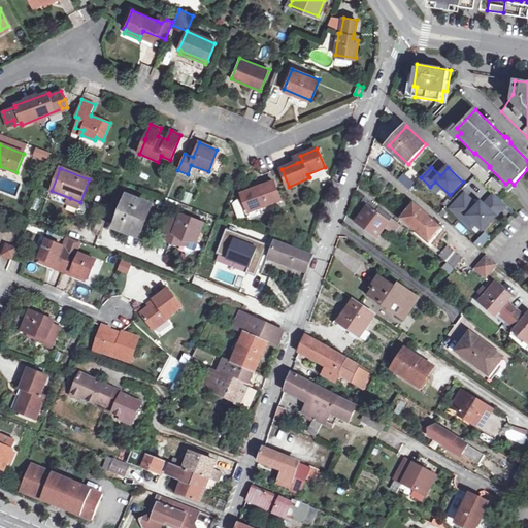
[(373,178),(385,189),(390,183),(376,171),(373,178)]
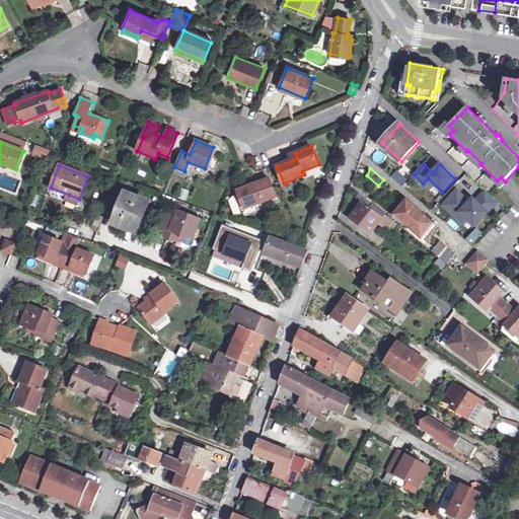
[(467,172),(455,183),(469,199),(482,188),(467,172)]
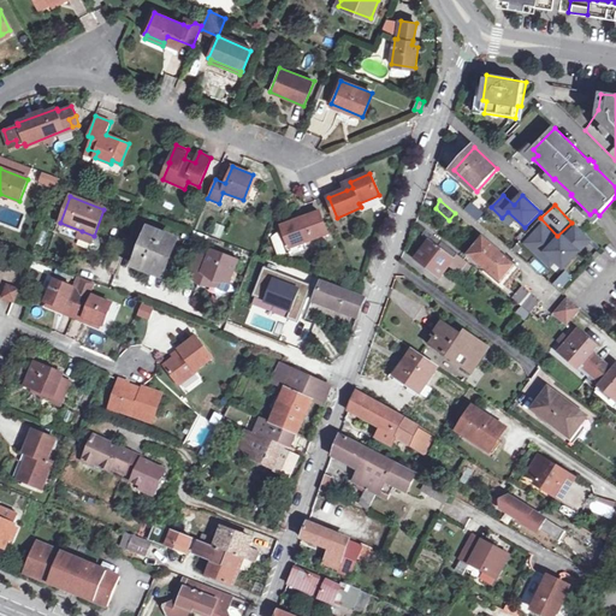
[(283,226),(291,248),(304,242),(329,232),(320,211),(283,226)]
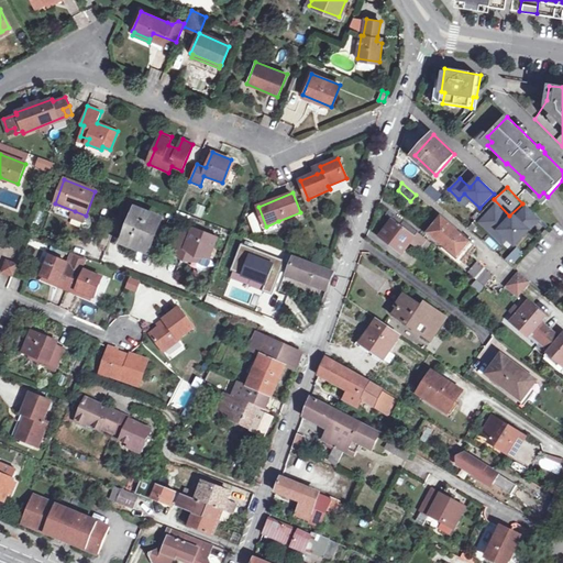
[(464,194),(459,199),(466,206),(472,200),(464,194)]
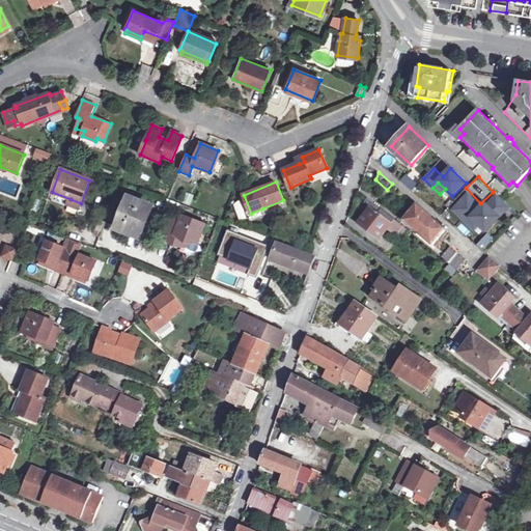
[(182,202),(190,205),(194,195),(186,192),(182,202)]
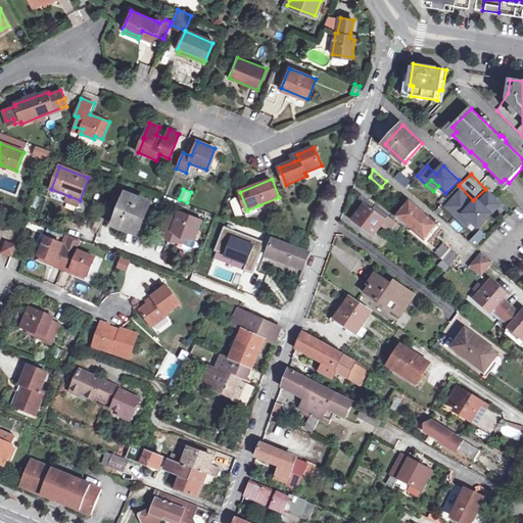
[(457,216),(461,211),(472,222),(479,229),(492,215),(480,202),(477,200),(474,203),(461,192),(446,206),(457,216)]
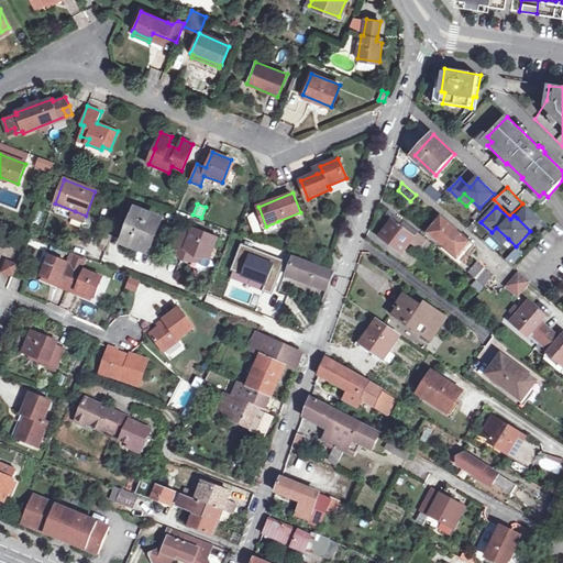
[(528,207),(517,218),(530,231),(541,219),(528,207)]
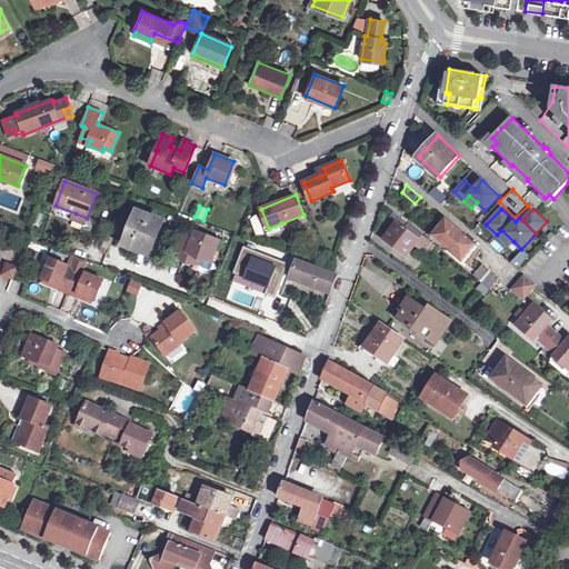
[(162,221),(140,212),(128,246),(150,253),(162,221)]
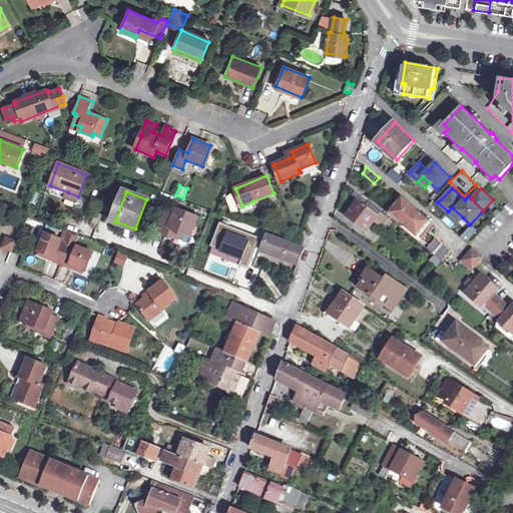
[(76,201),(78,196),(68,192),(66,197),(76,201)]
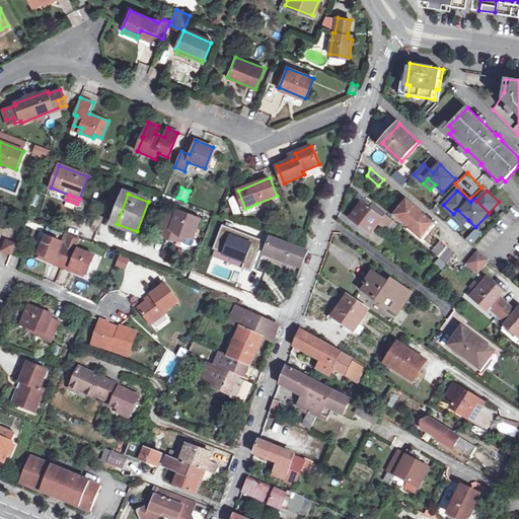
[(352,219),(373,234),(380,225),(391,233),(398,224),(365,198),(362,203),(363,204),(352,219)]
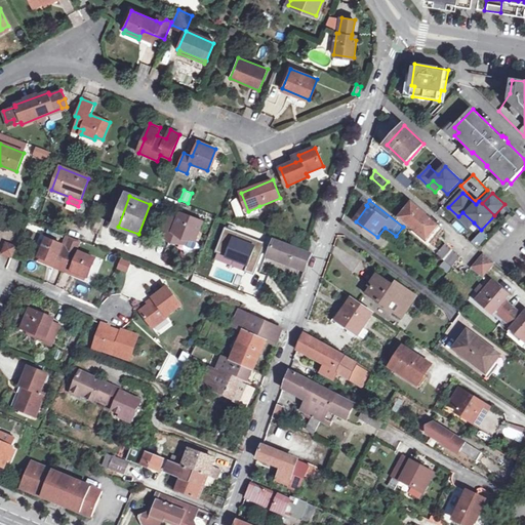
[(400,217),(428,240),(439,226),(412,203),(400,217)]
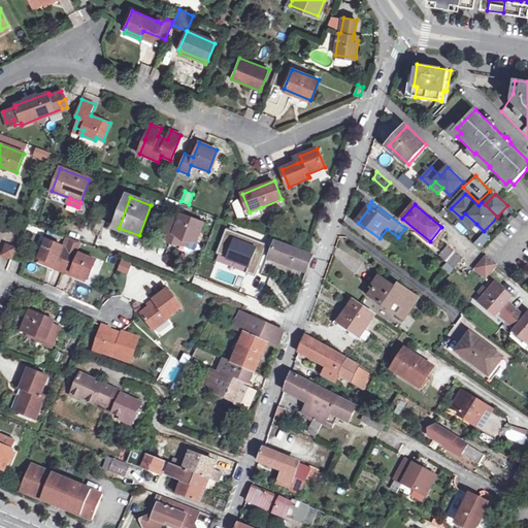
[(263,211),(261,207),(250,212),(251,216),(263,211)]
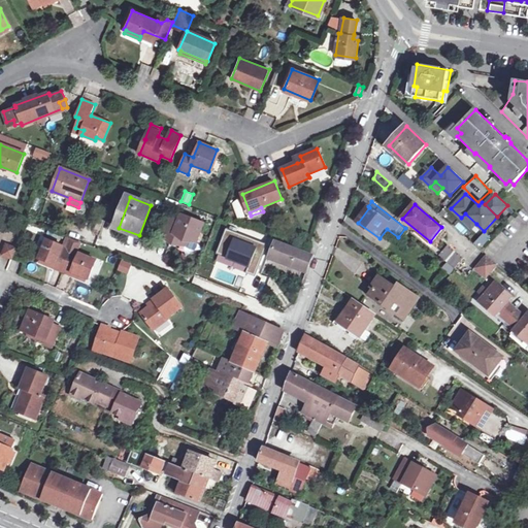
[(171,213),(163,236),(173,240),(175,234),(178,235),(178,241),(188,245),(190,239),(197,242),(205,223),(183,215),(182,217),(171,213)]
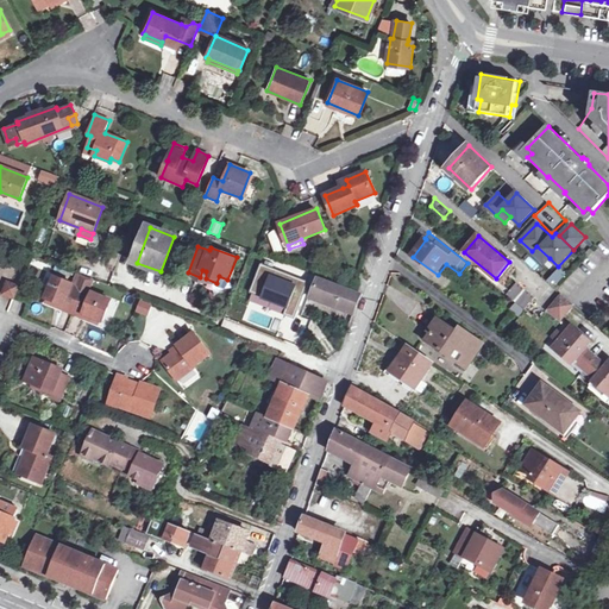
[(537,246),(532,251),(545,264),(550,258),(537,246)]
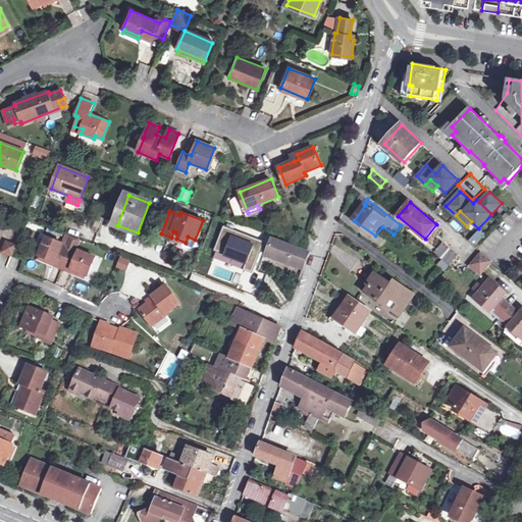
[(226,255),(255,266),(260,253),(268,256),(269,255),(305,268),(310,252),(238,224),(226,255)]
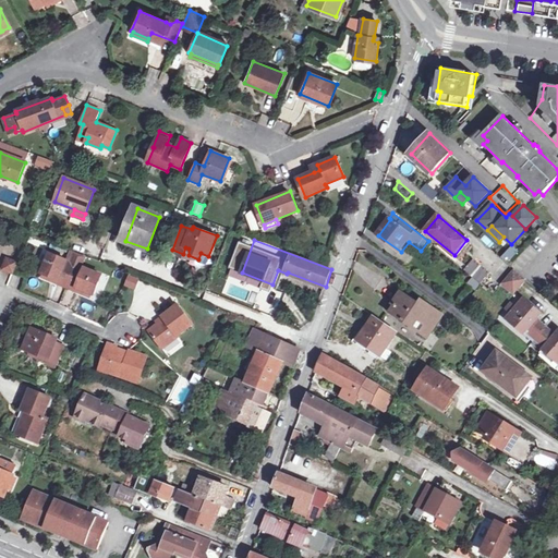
[(510,264),(519,250),(510,244),(501,258),(510,264)]
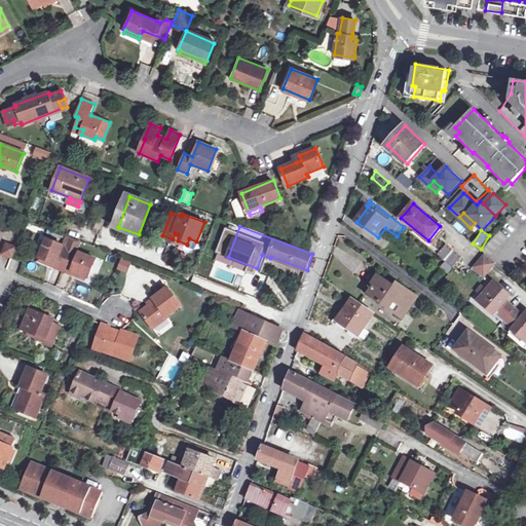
[(53,266),(72,273),(73,271),(86,275),(88,276),(96,258),(76,250),(67,247),(46,238),(39,257),(42,258),(54,263),(53,266)]
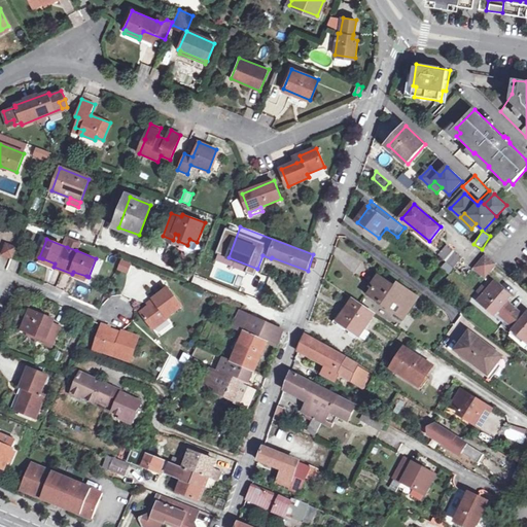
[(70,240),(67,247),(76,250),(79,243),(70,240)]
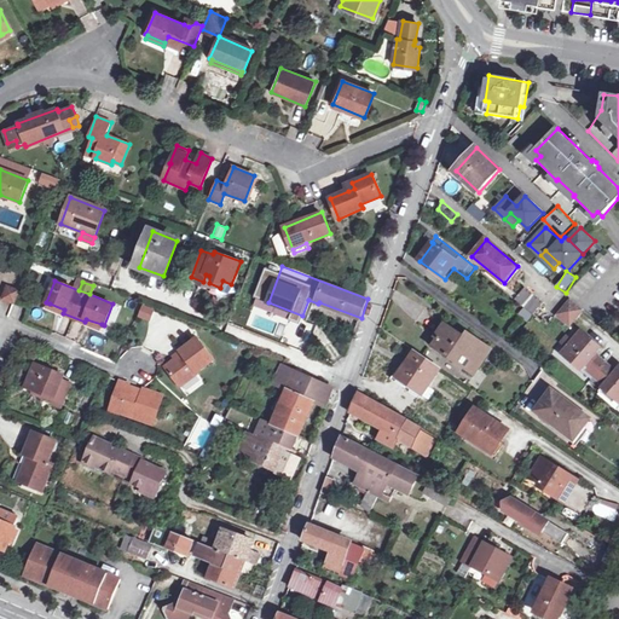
[(1,299),(13,304),(18,290),(6,287),(1,299)]
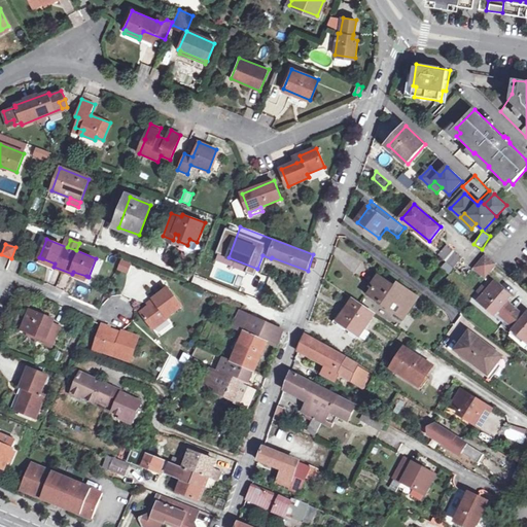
[(448,245),(440,255),(455,267),(463,257),(448,245)]
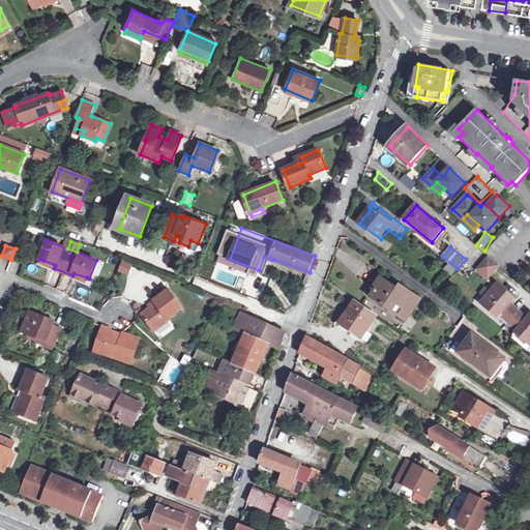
[(489,256),(477,269),(488,278),(500,265),(489,256)]
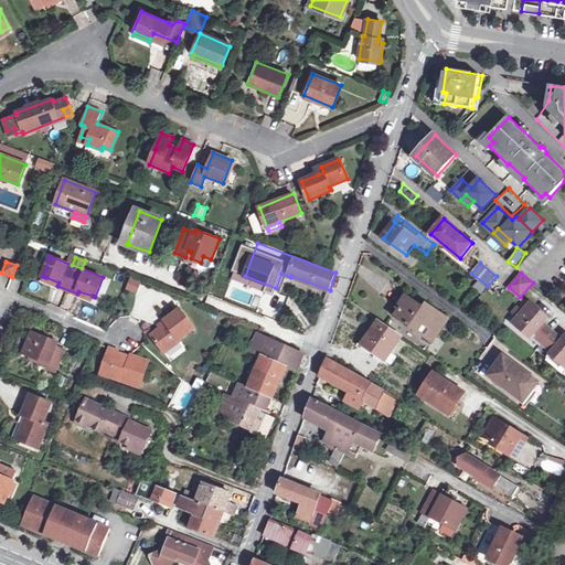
[(281,274),(276,288),(285,291),(290,277),(281,274)]
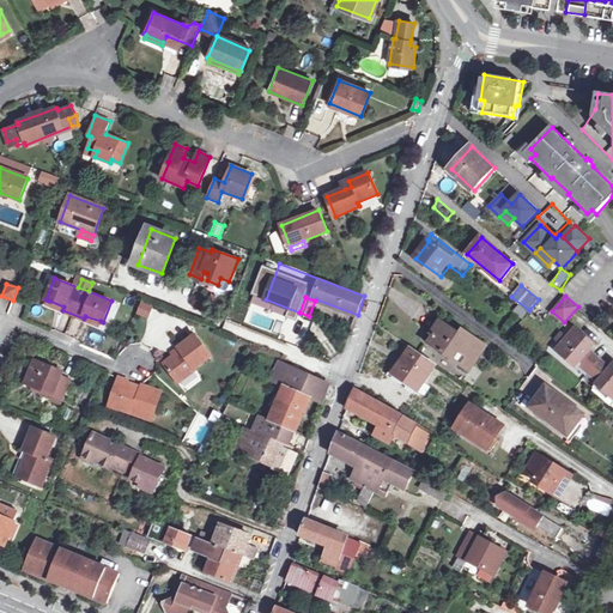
[(149,315),(152,307),(143,303),(139,313),(149,315)]
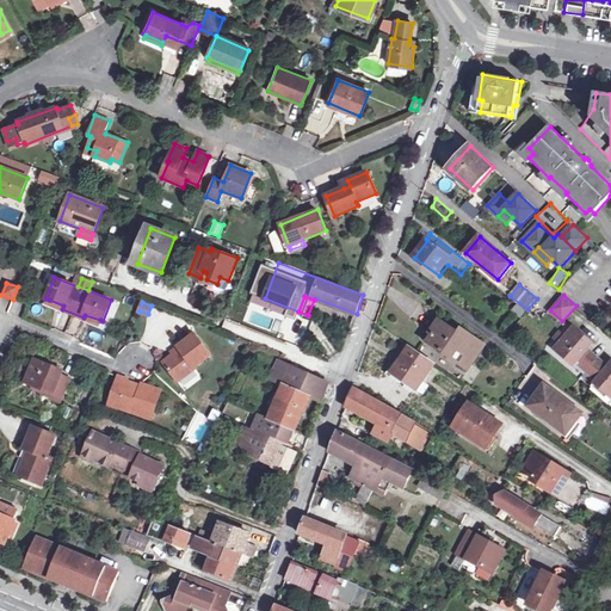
[(430,344),(452,359),(457,353),(473,364),(485,347),(463,332),(460,335),(442,322),(433,334),(436,337),(430,344)]
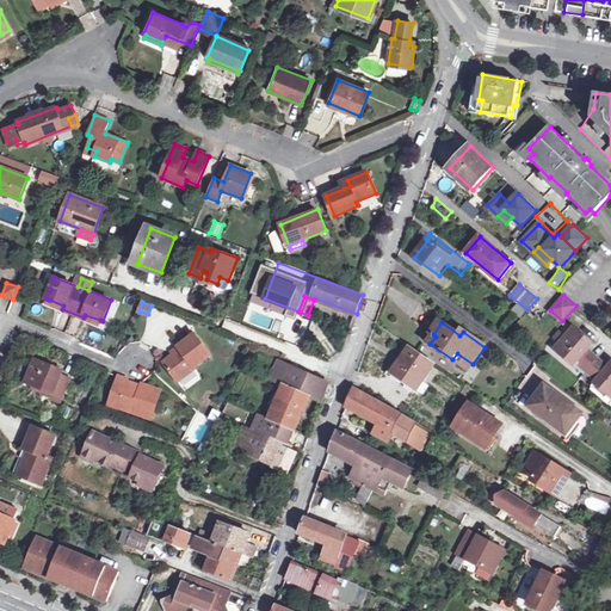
[(576,363),(587,371),(598,358),(591,351),(588,353),(586,351),(588,350),(593,344),(574,327),(555,350),(574,365),(576,363)]
